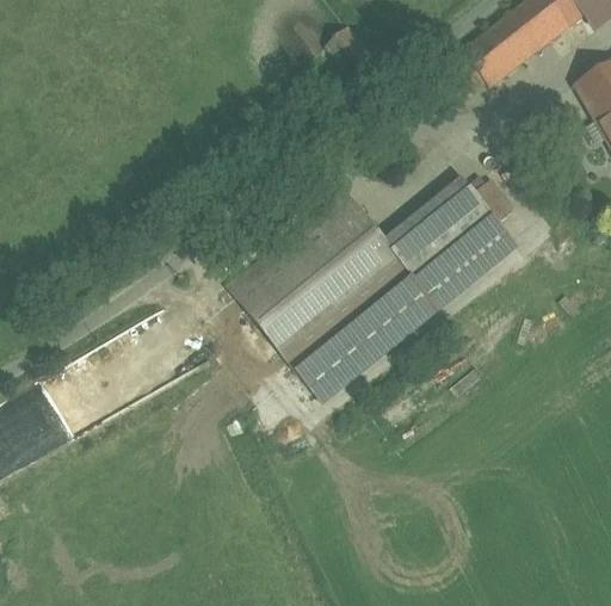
[(526,0),(507,16),(461,54),(466,60),(433,87),(451,107),(483,80),(488,86),(581,16),(587,24),(610,7),(610,0),(526,0)]
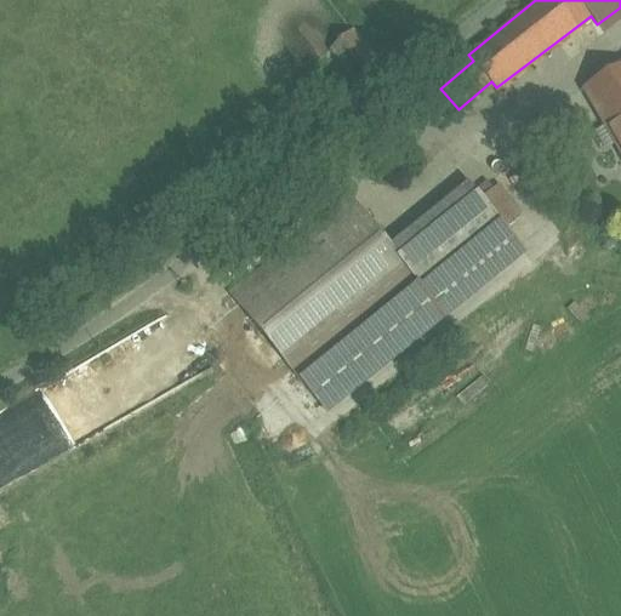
[(386,67),(353,27),(330,46),(364,85),(386,67)]
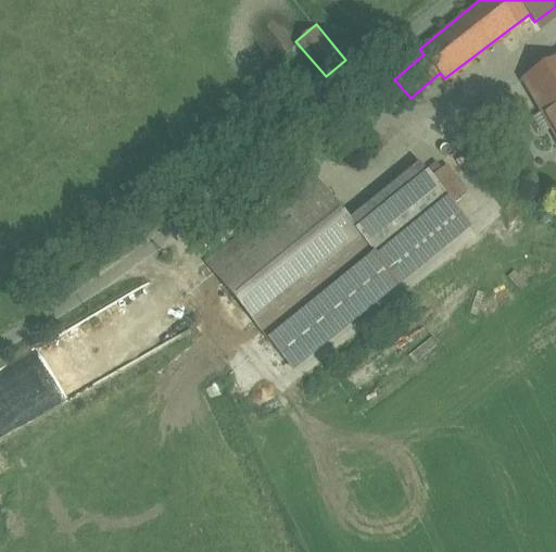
[(555,57),(522,76),(544,114),(555,107),(555,57)]
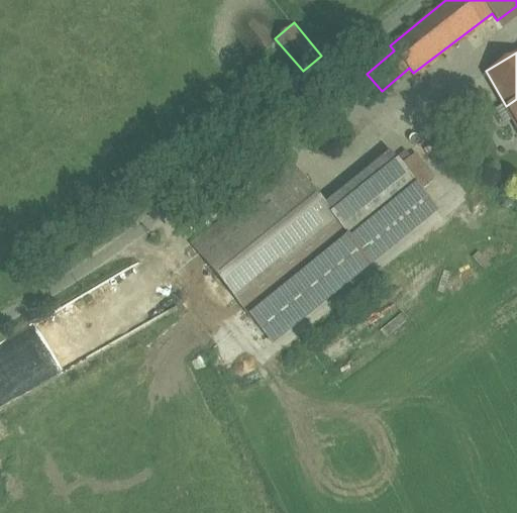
[(516,99),(506,106),(516,124),(516,99)]
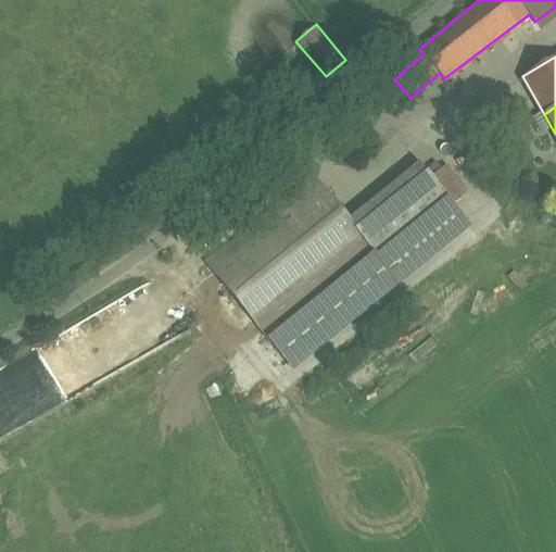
[(314,176),(207,262),(293,368),(472,224),(421,161),(349,220),(314,176)]
